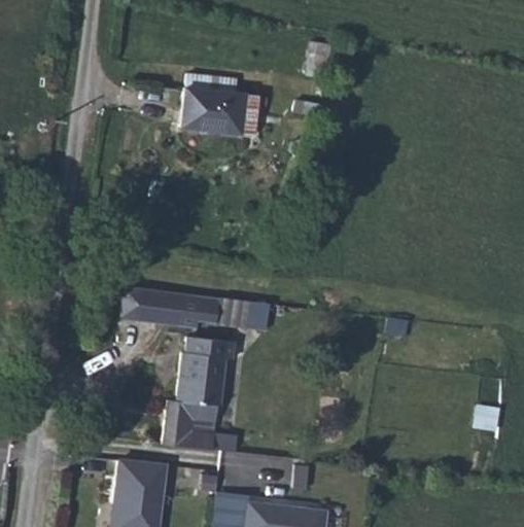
[(187,73),(186,88),(235,93),(237,80),(235,78),(187,73)]
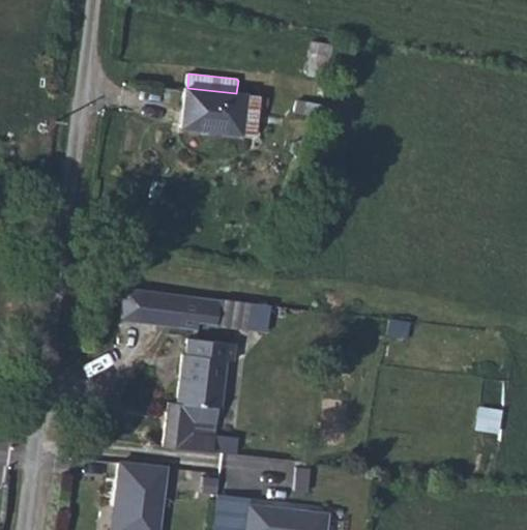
[(185,88),(181,127),(256,135),(261,96),(236,93),(187,88),(185,88)]
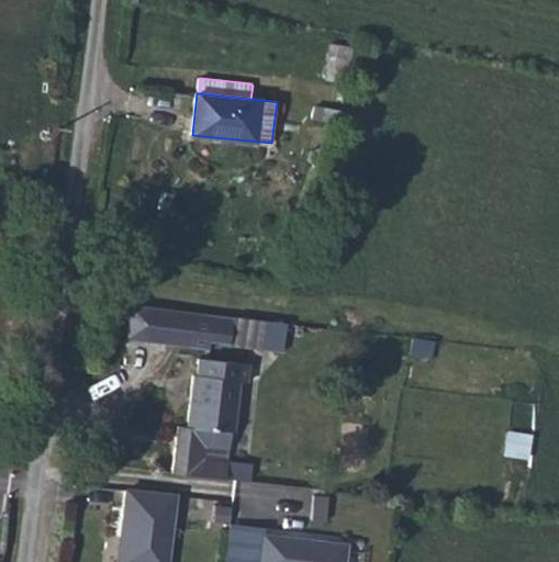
[(342,124),(344,111),(317,107),(315,119),(342,124)]
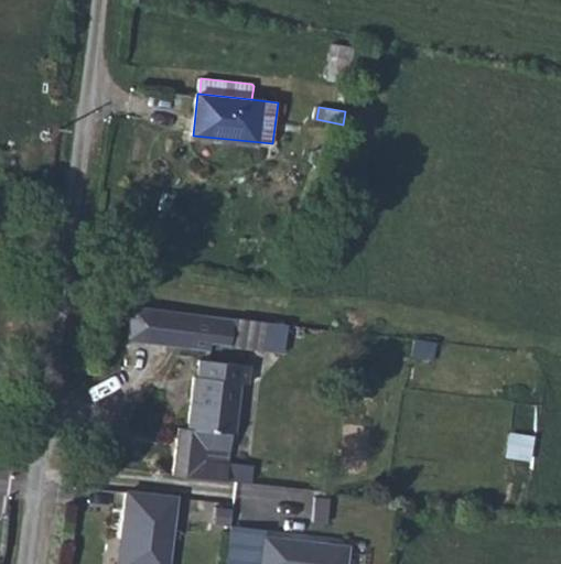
[(143,343),(148,307),(131,305),(127,340),(143,343)]
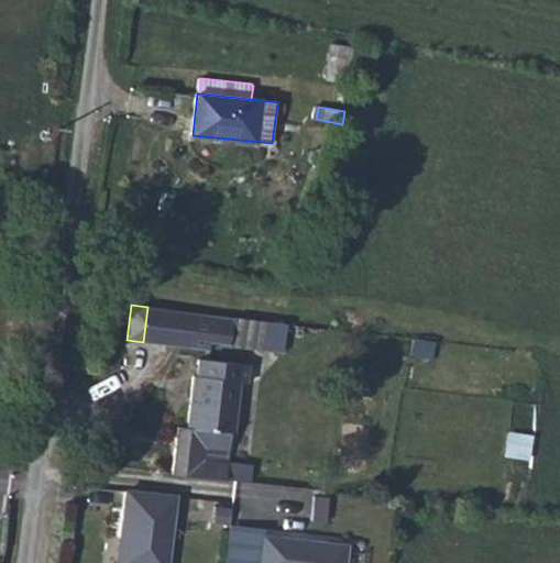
[(230,345),(268,350),(273,322),(147,307),(143,342),(210,350),(211,339),(230,341),(230,345)]
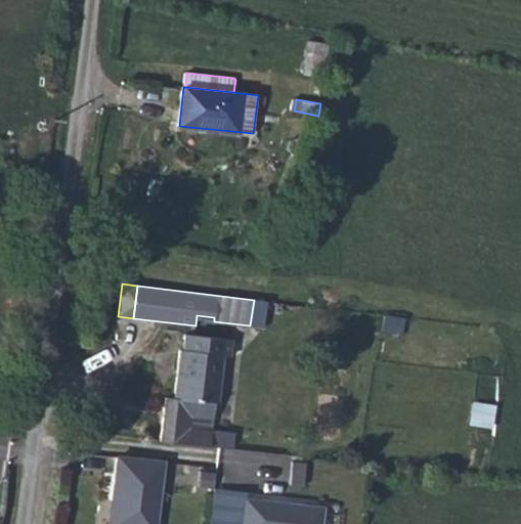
[(263,328),(267,302),(254,300),(250,325),(263,328)]
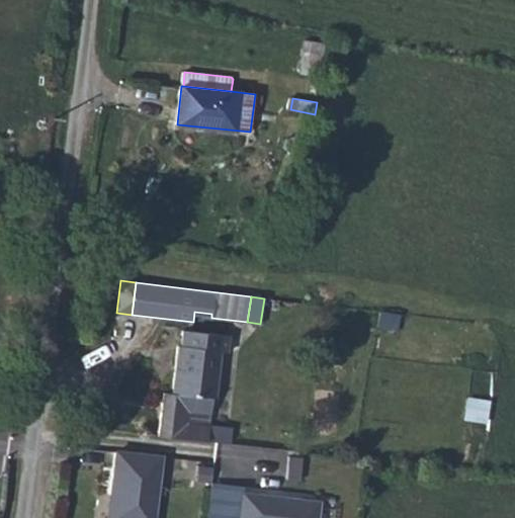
[(414,317),(382,313),(380,327),(399,331),(401,324),(413,326),(414,317)]
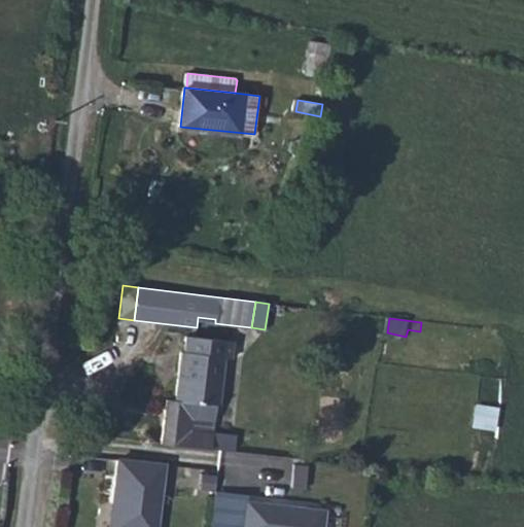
[(168,399),(163,444),(212,449),(213,432),(191,430),(193,419),(215,422),(216,405),(219,406),(224,357),(232,358),(235,341),(186,336),(184,352),(182,352),(176,400),(168,399)]
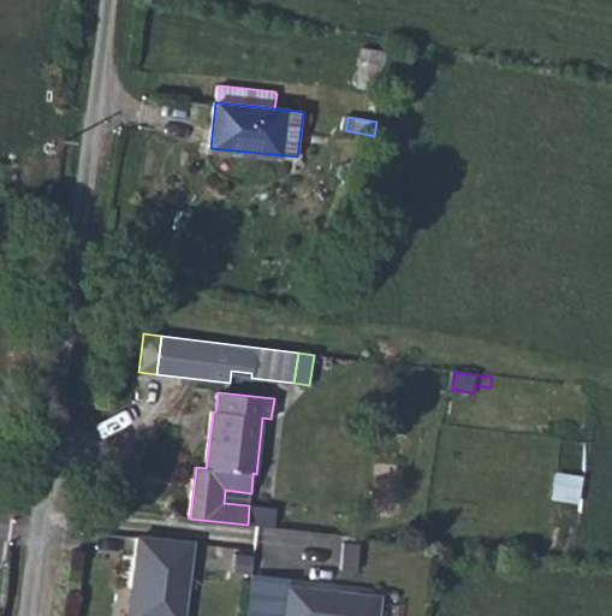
[(251,493),(225,490),(224,503),(249,505),(251,493)]
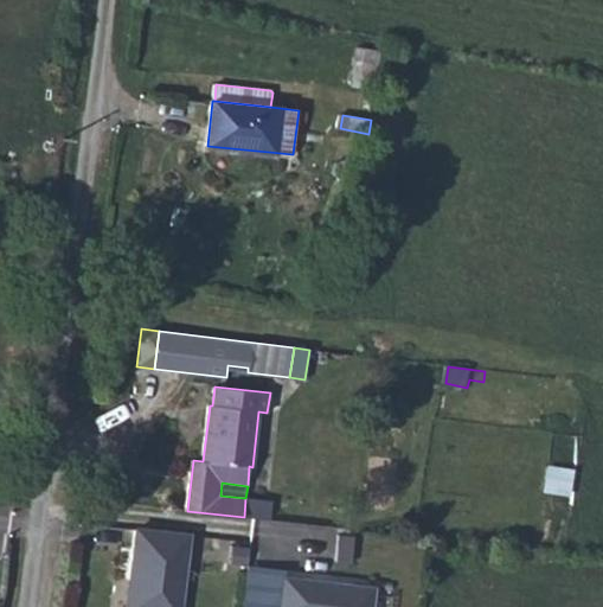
[(269,500),(245,498),(244,517),(267,519),(269,500)]
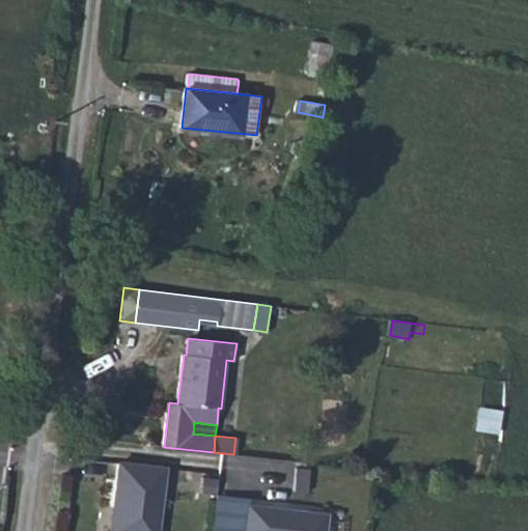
[(159,530),(166,468),(119,463),(114,506),(118,507),(114,530),(159,530)]
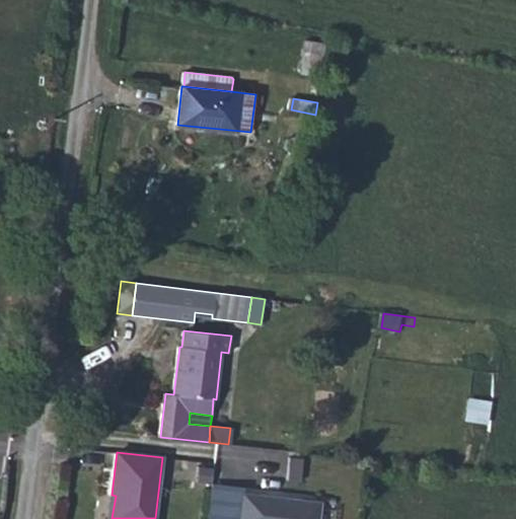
[(302,480),(303,458),(291,457),(290,479),(302,480)]
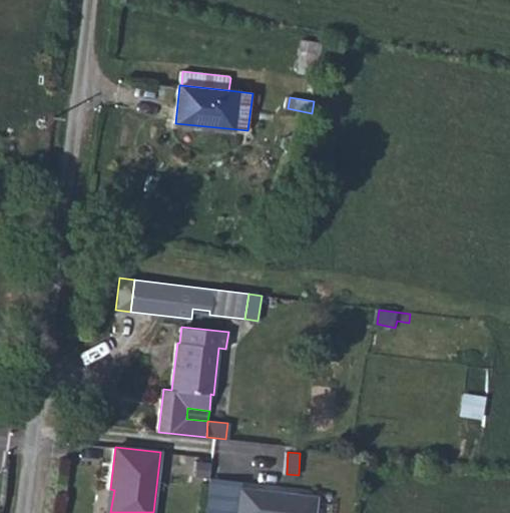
[(214,512),(219,479),(206,477),(203,512),(214,512)]
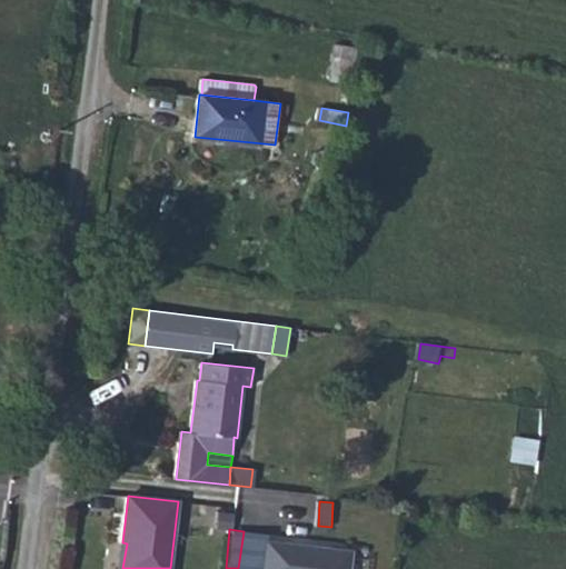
[(244,531),(238,568),(349,568),(353,551),(268,542),(268,533),(244,531)]
